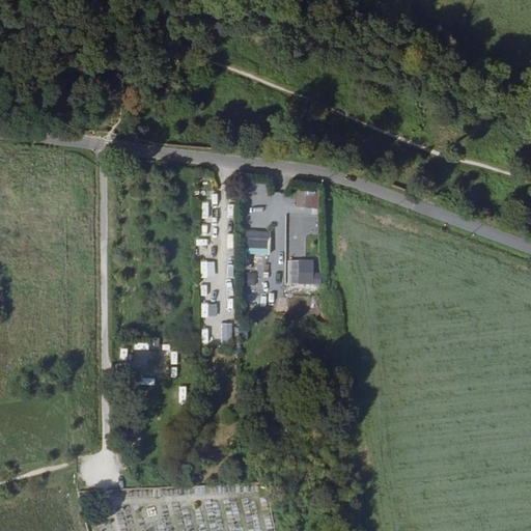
[(243,186),(243,225),(266,225),(266,219),(257,219),(257,207),(261,207),(261,186),(243,186)]
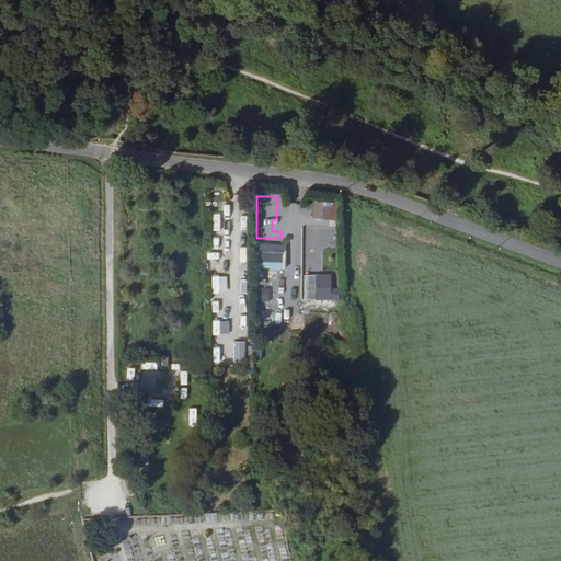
[(332,220),(333,203),(311,202),(310,219),(332,220)]
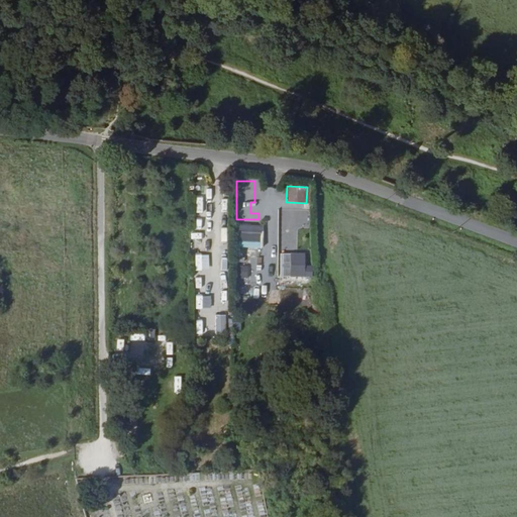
[(280,209),(280,277),(304,277),(304,253),(297,253),(298,227),(306,227),(306,209),(280,209)]
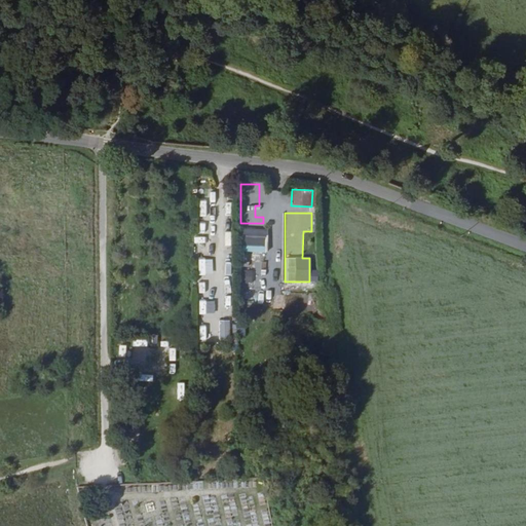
[(239,252),(265,253),(266,229),(240,228),(239,252)]
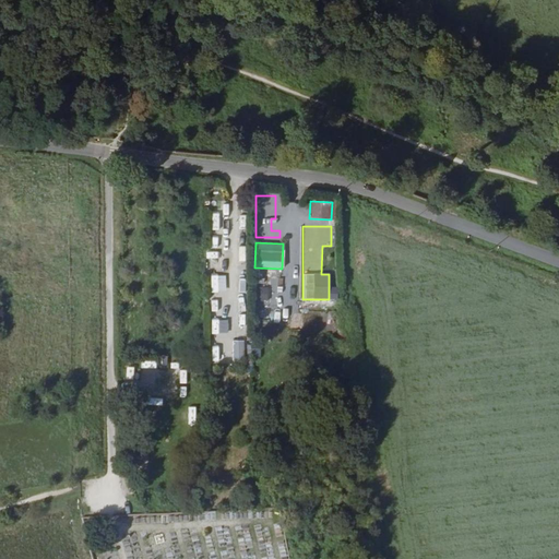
[(256,300),(269,300),(270,287),(256,286),(256,300)]
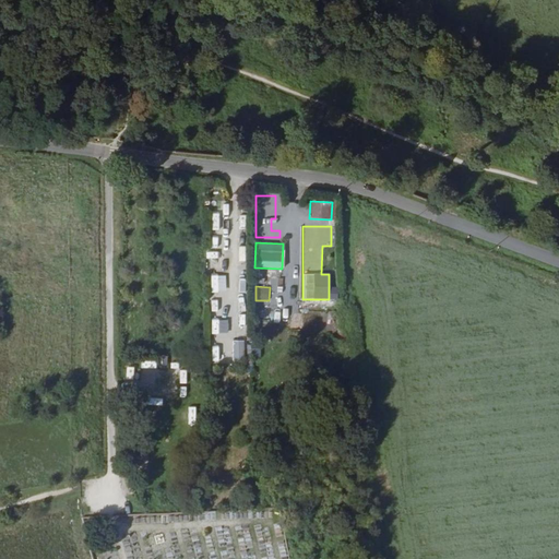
[(209,318),(209,334),(226,334),(226,318),(209,318)]
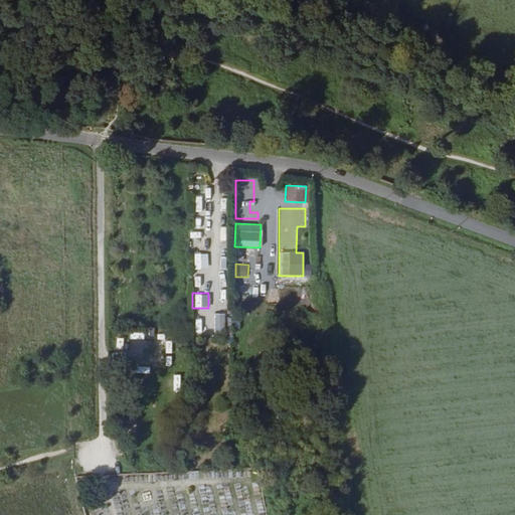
[(223,331),(223,315),(213,314),(212,331),(223,331)]
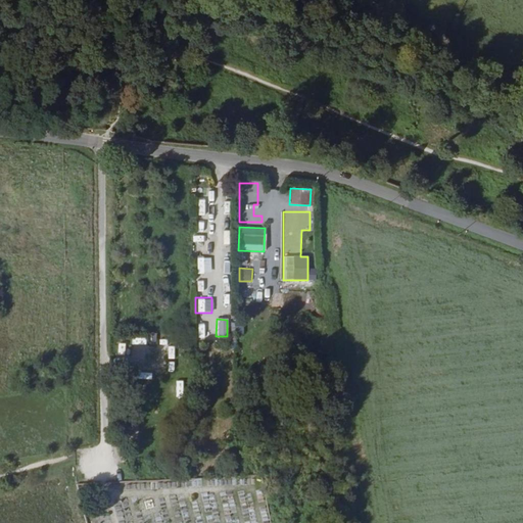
[(211,361),(222,361),(222,349),(211,350),(211,361)]
